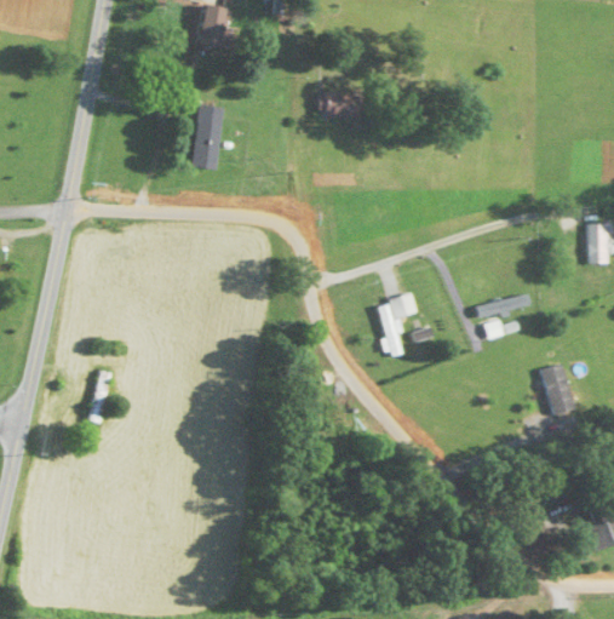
[(218,47),(224,9),(201,5),(195,45),(218,47)]
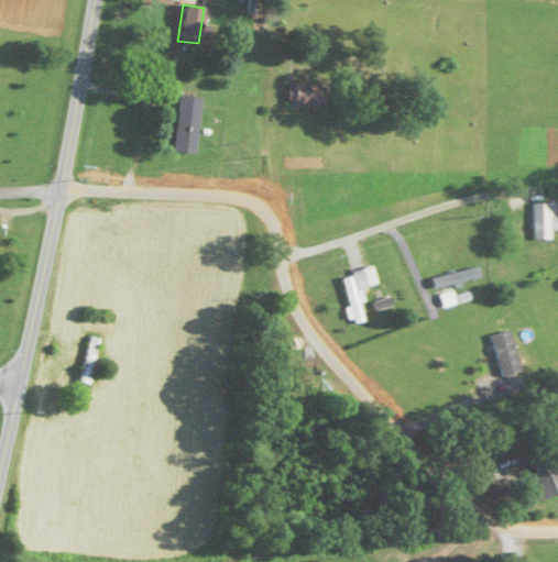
[(328,106),(328,84),(290,84),(290,106),(328,106)]
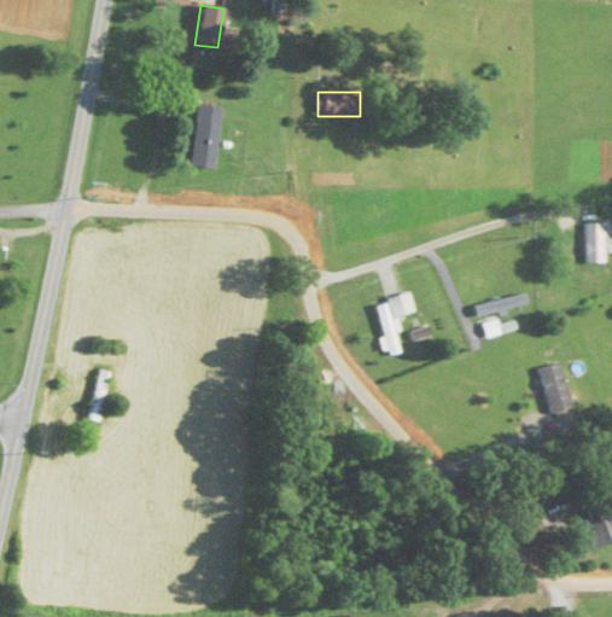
[(223,109),(198,105),(190,167),(214,170),(223,109)]
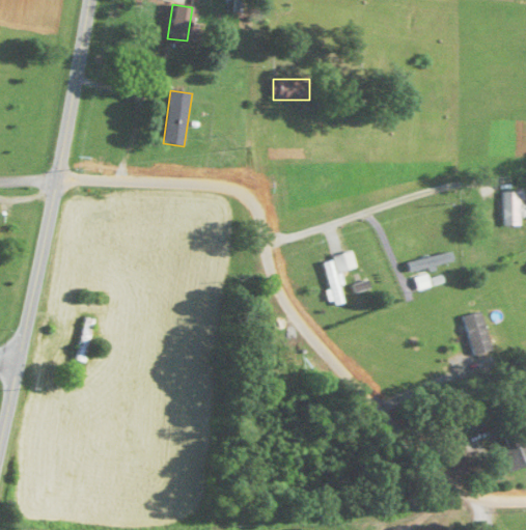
[(503,191),(503,226),(520,226),(520,191),(503,191)]
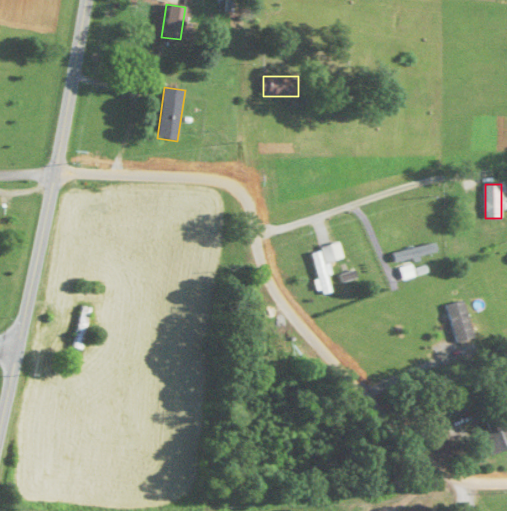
[(310,251),(321,294),(336,290),(328,262),(345,258),(341,243),(310,251)]
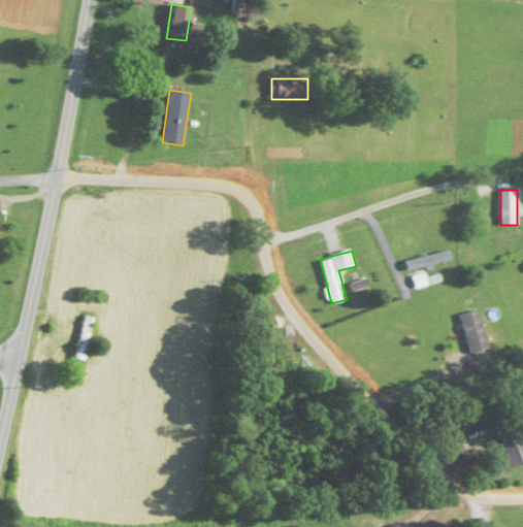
[(406,260),(409,269),(451,260),(449,251),(406,260)]
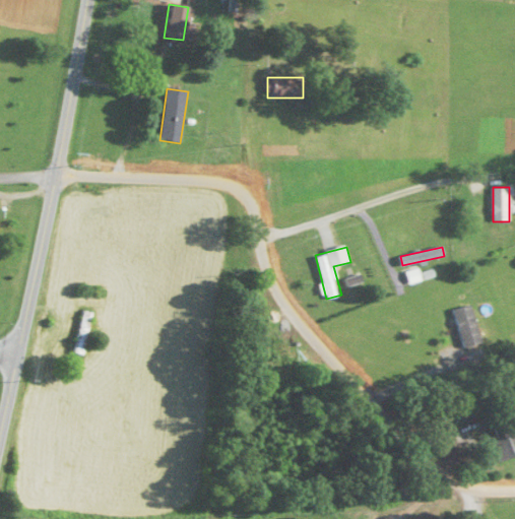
[(454,310),(465,348),(483,343),(471,305),(454,310)]
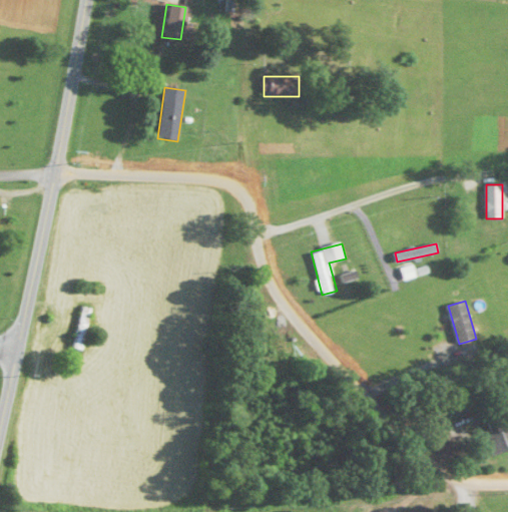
[(84,351),(94,309),(83,307),(73,348),(84,351)]
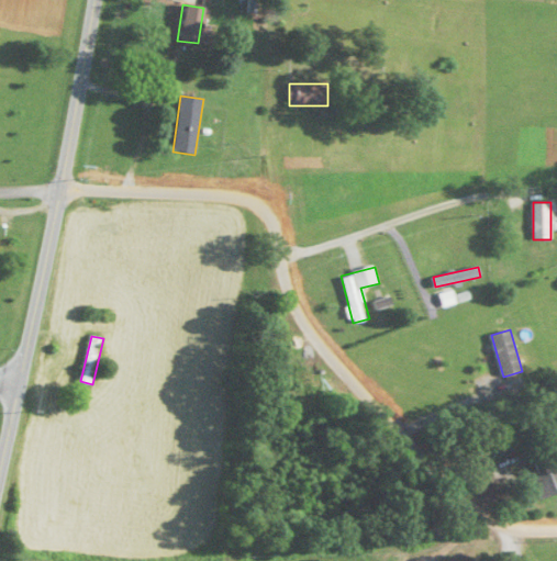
[(556,469),(534,478),(543,500),(556,494),(556,469)]
